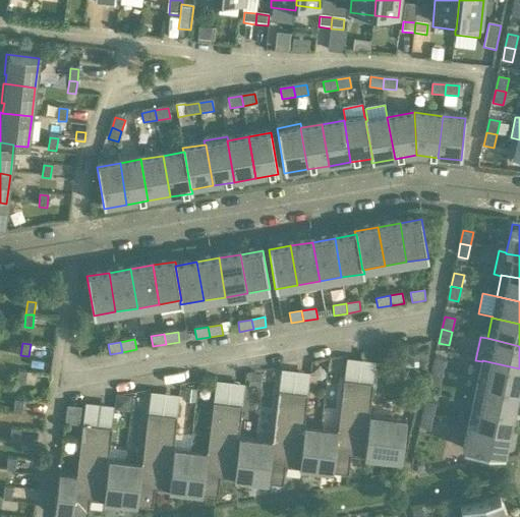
[(436,359),(432,372),(443,375),(446,361),(436,359)]
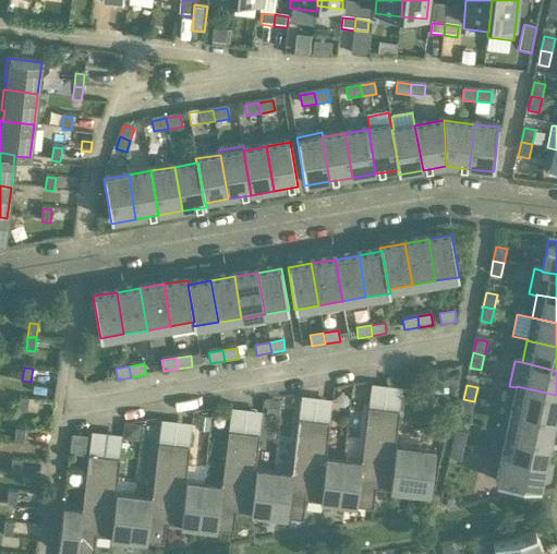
[(555,419),(556,410),(556,395),(517,386),(517,387),(511,409),(555,419)]
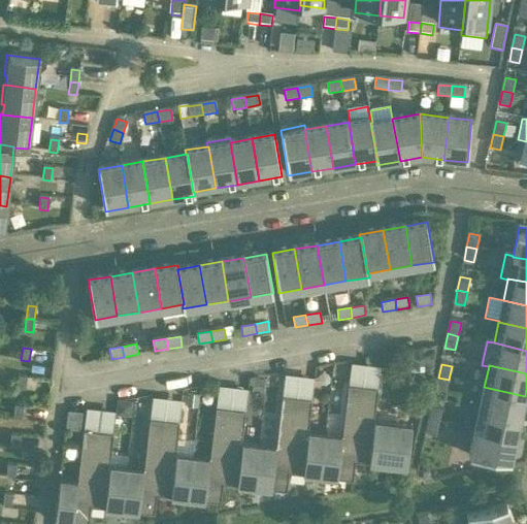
[(18,390),(26,391),(27,379),(19,378),(18,390)]
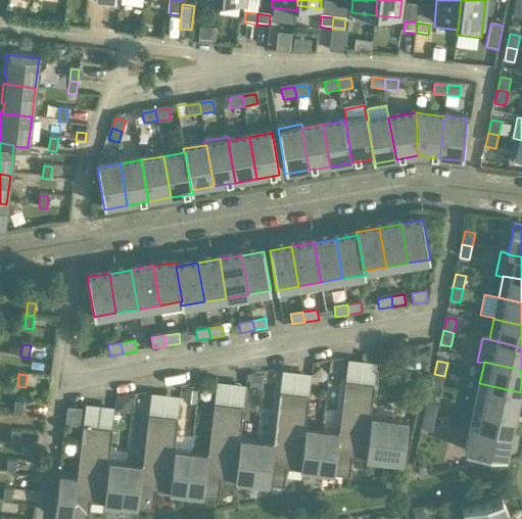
[(434,374),(431,387),(441,389),(444,376),(434,374)]
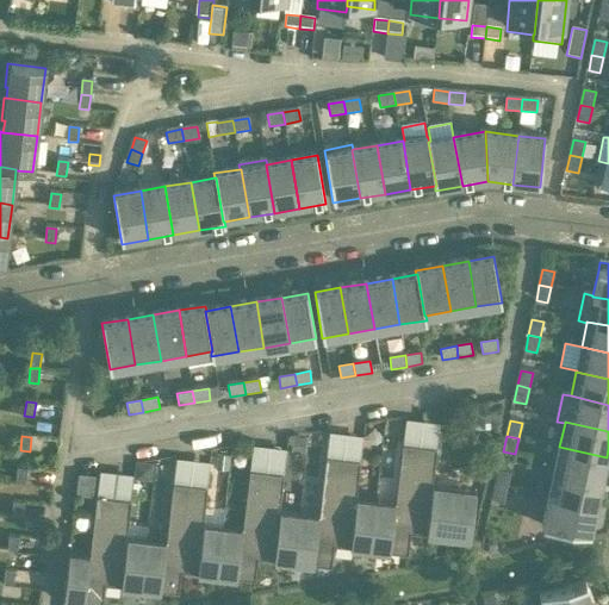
[(305,456),(306,441),(292,440),(291,455),(305,456)]
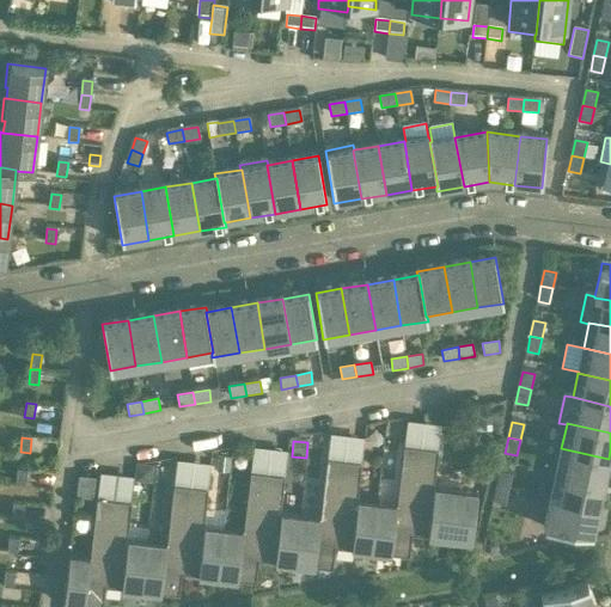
[(410,558),(413,537),(411,537),(421,451),(404,448),(397,508),(378,506),(372,555),(410,558)]
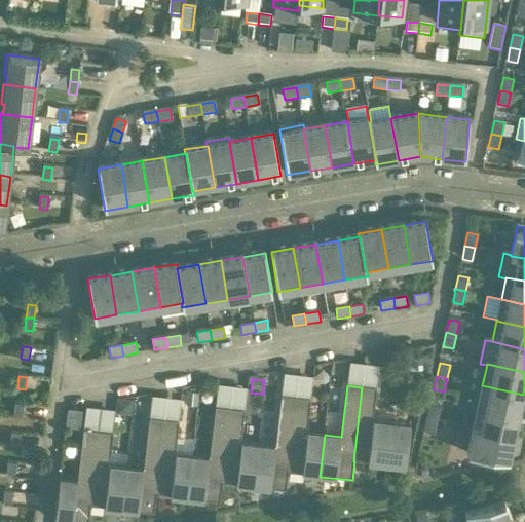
[(482,385),(478,407),(518,416),(523,395),(482,385)]
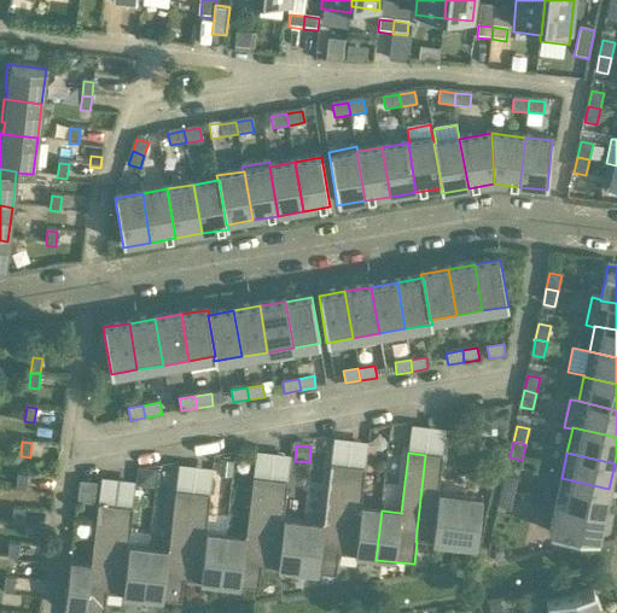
[(443,457),(425,455),(415,542),(417,542),(477,549),(483,500),(438,495),(443,457)]
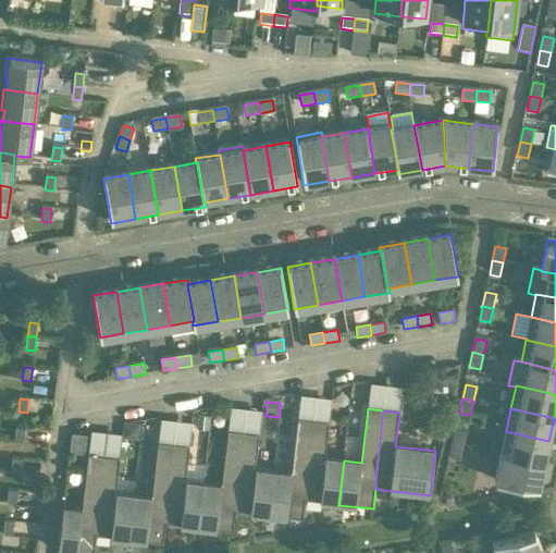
[(209,418),(198,417),(196,430),(207,431),(209,418)]
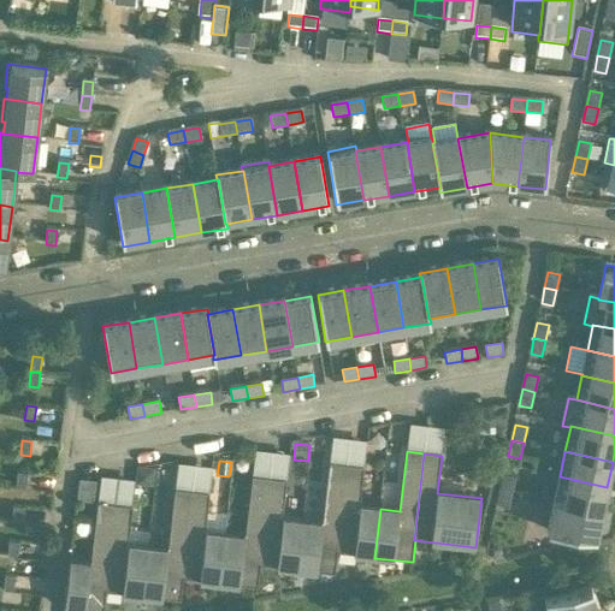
[(336,575),(338,553),(337,553),(347,467),(330,464),(323,523),(302,522),(297,571),(336,575)]
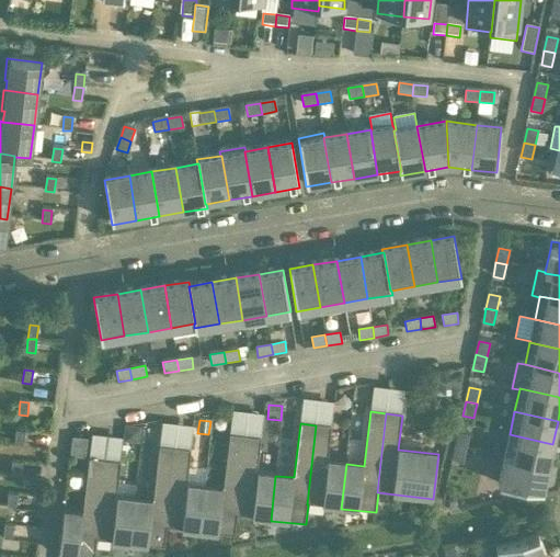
[(331,428),(316,425),(307,504),(308,504),(341,509),(346,464),(328,462),(331,428)]
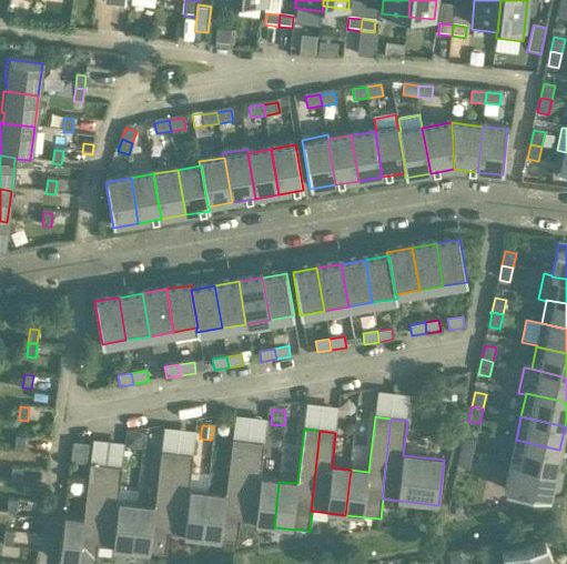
[(144,436),(127,434),(125,450),(142,452),(144,436)]
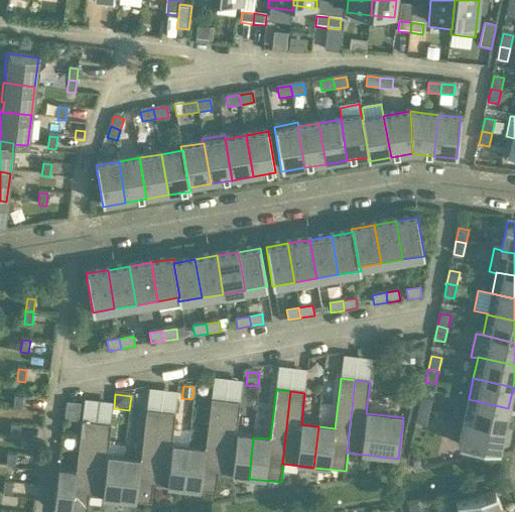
[(14,409),(22,410),(23,398),(15,397),(14,409)]
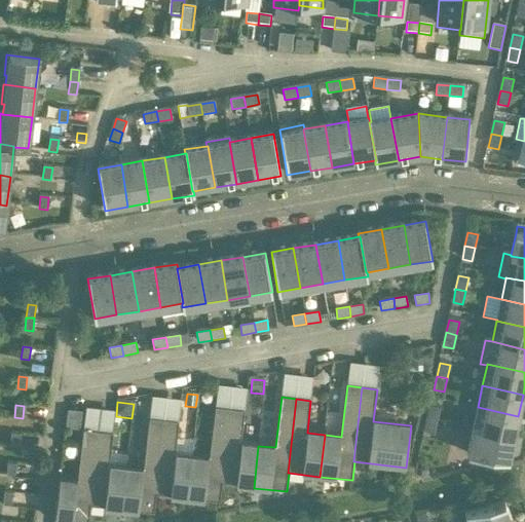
[(430,406),(427,419),(438,422),(440,408),(430,406)]
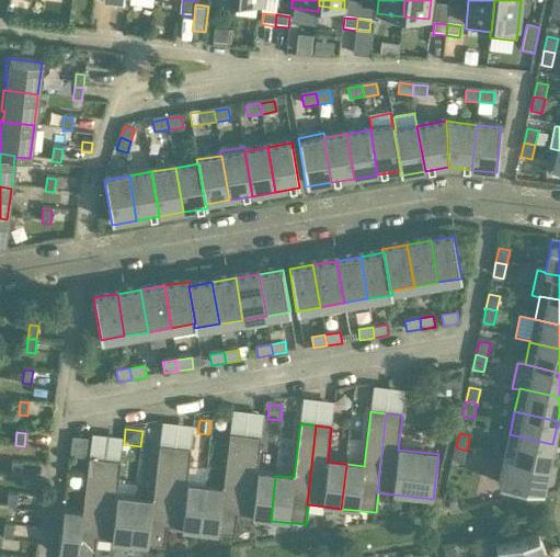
[(510,434),(504,458),(548,467),(552,444),(510,434)]
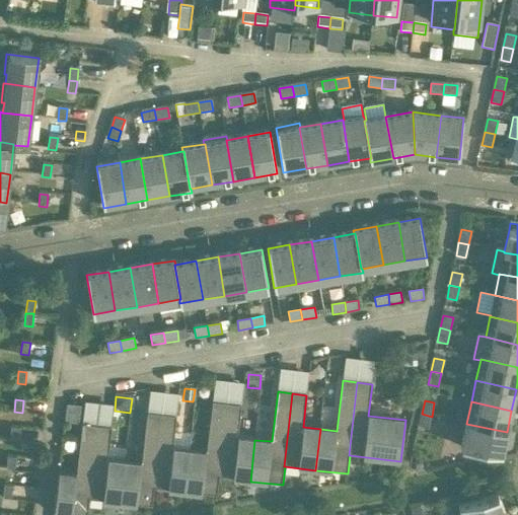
[(207,451),(191,449),(185,493),(217,496),(220,477),(219,477),(227,405),(213,402),(207,451)]
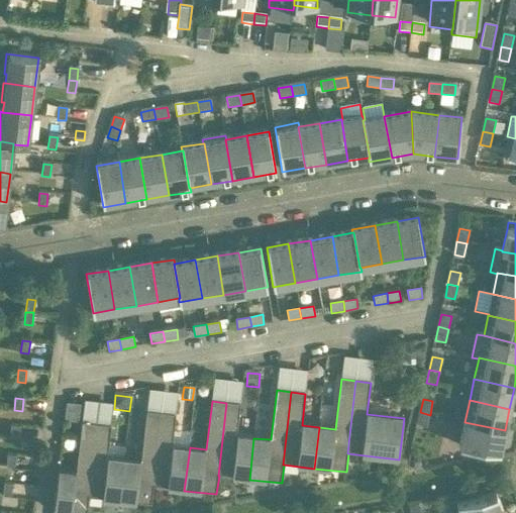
[(240,405),(226,403),(218,476),(219,476),(249,480),(253,438),(237,436),(240,405)]
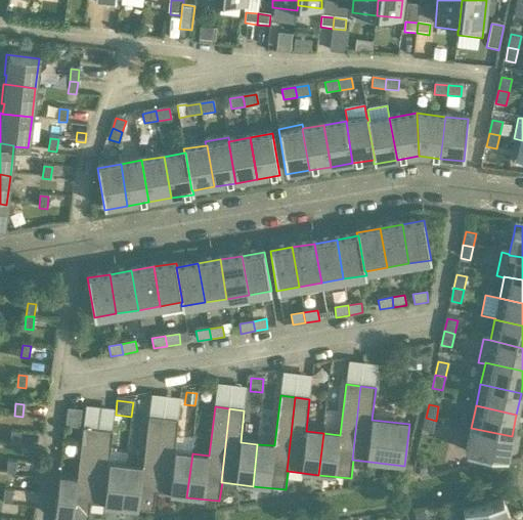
[(155,493),(164,419),(149,417),(143,467),(126,465),(121,509),(154,512),(156,493),(155,493)]
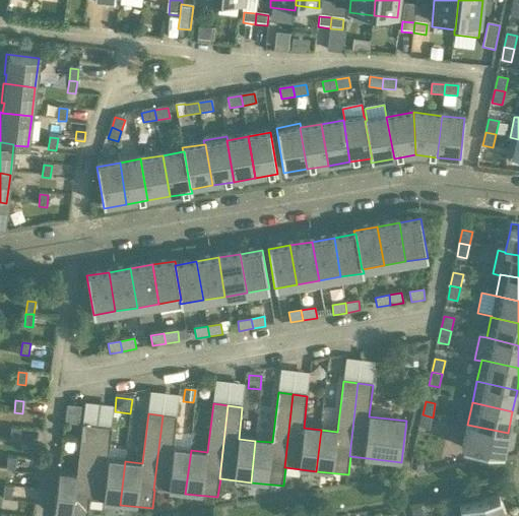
[(433,417),(423,414),(419,428),(430,430),(433,417)]
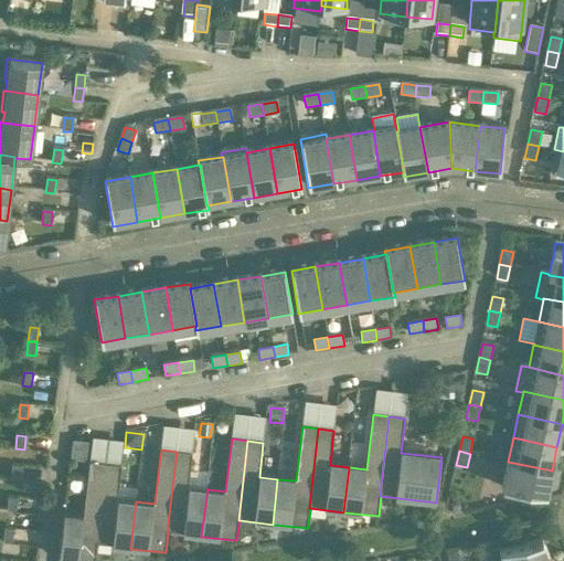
[(193,453),(177,452),(167,532),(168,532),(201,537),(208,489),(189,487),(193,453)]
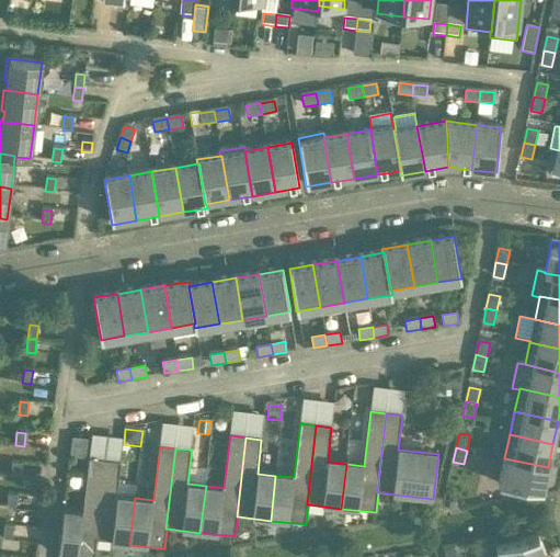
[(95,541),(105,459),(89,458),(83,512),(64,510),(58,556),(94,556),(96,541),(95,541)]
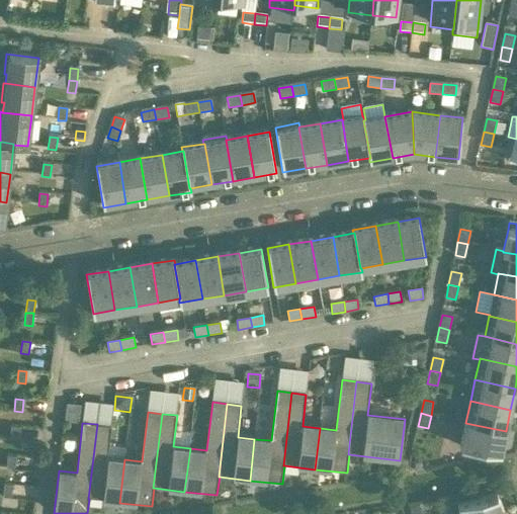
[(501,453),(506,431),(465,423),(460,448),(501,453)]
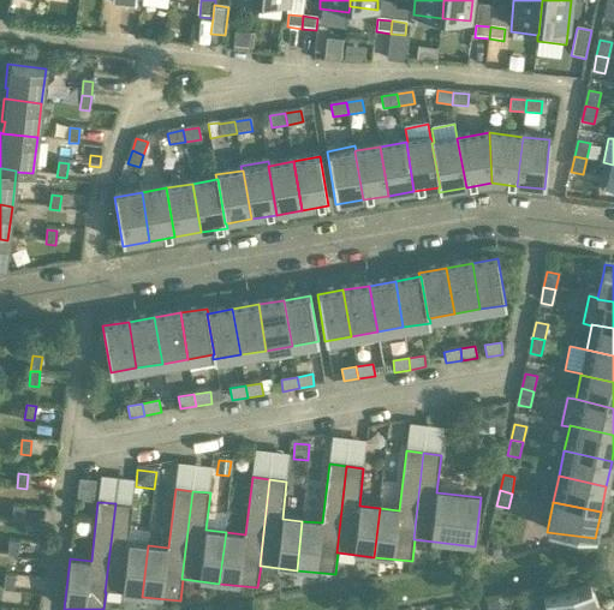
[(106,592),(142,597),(148,545),(129,543),(132,506),(115,503),(105,592),(106,592)]
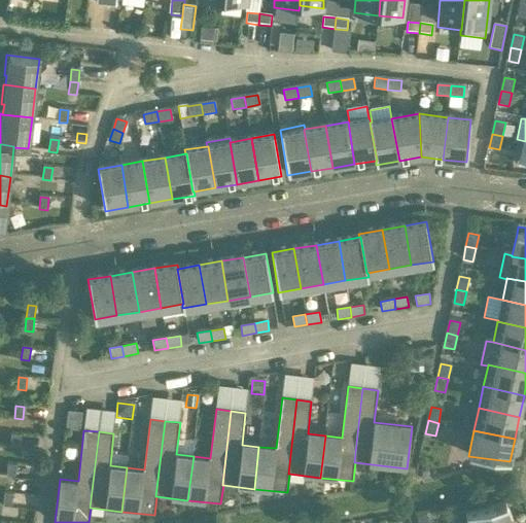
[(10,448),(19,449),(21,437),(12,436),(10,448)]
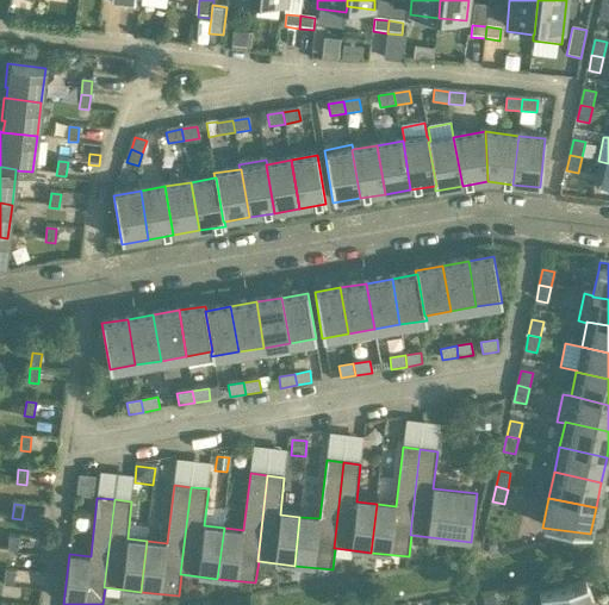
[(8,553),(18,554),(19,538),(10,537),(8,553)]
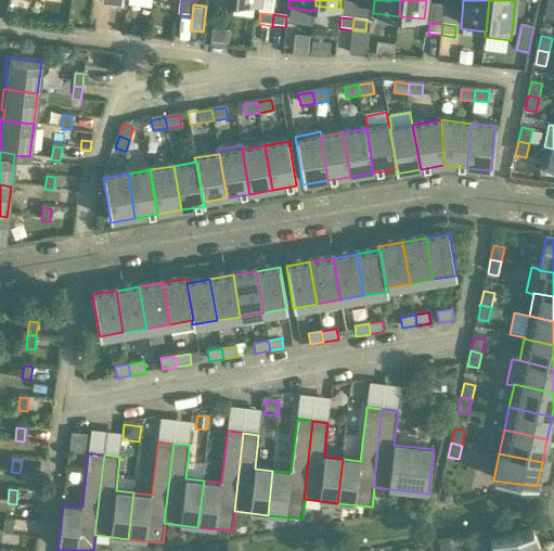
[(3,534),(12,535),(14,522),(5,521),(3,534)]
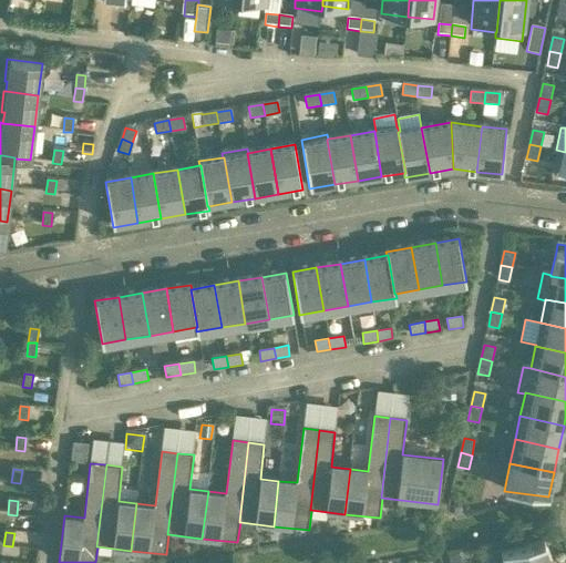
[(552,562),(545,543),(501,553),(504,562),(552,562)]
